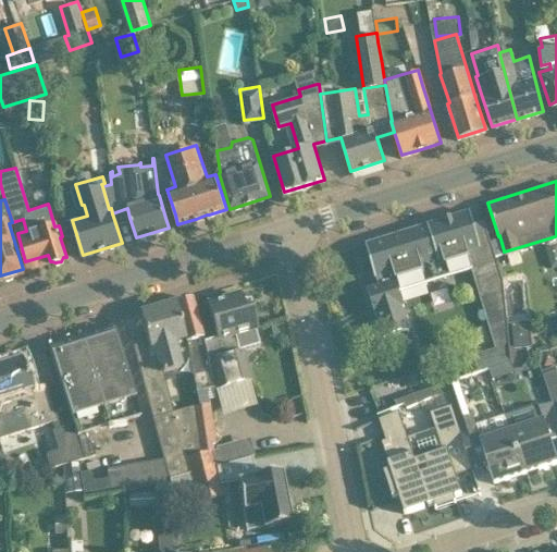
[(470,209),(429,221),(446,274),(473,266),(490,320),(489,320),(495,345),(473,352),(479,369),(490,365),(511,358),(509,347),(503,278),(484,218),(474,221),(470,209)]
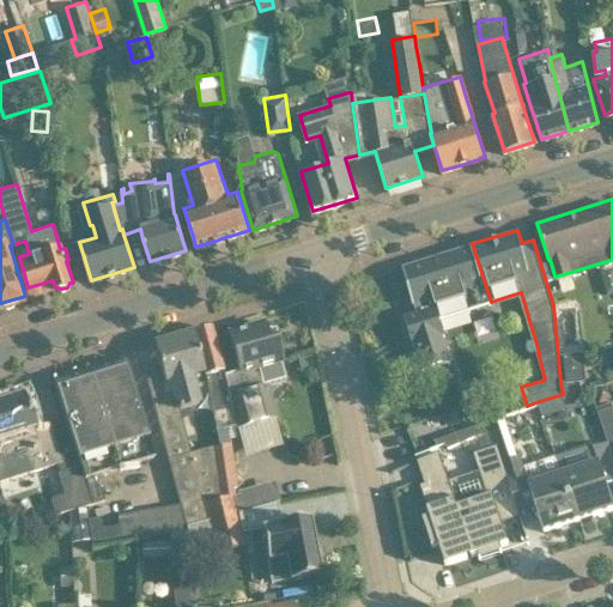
[(472,243),(401,266),(413,303),(413,302),(417,311),(436,305),(439,317),(469,308),(489,302),(491,302),(472,243)]
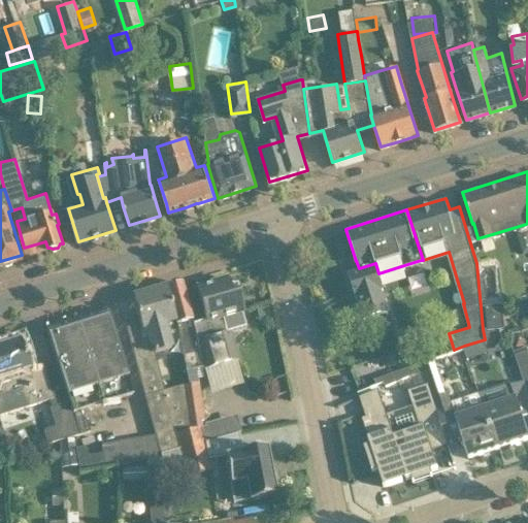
[(359,268),(349,271),(356,295),(357,295),(364,318),(380,313),(388,309),(388,308),(390,308),(386,296),(384,297),(381,288),(383,287),(378,273),(375,263),(359,268)]
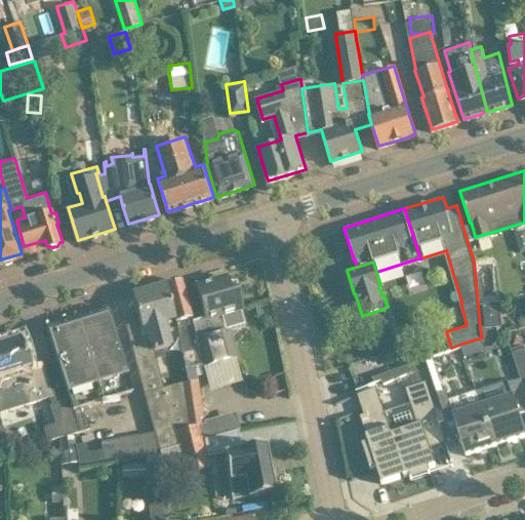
[(192,319),(198,362),(198,364),(200,363),(201,364),(236,354),(228,327),(225,328),(220,313),(241,307),(236,288),(230,290),(226,274),(195,283),(204,316),(192,319)]
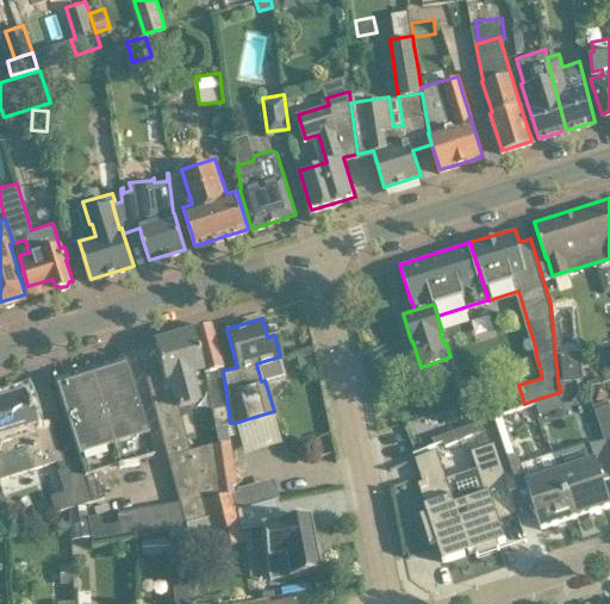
[(207,386),(206,387),(213,423),(230,421),(223,371),(222,367),(223,366),(210,323),(193,329),(207,386)]
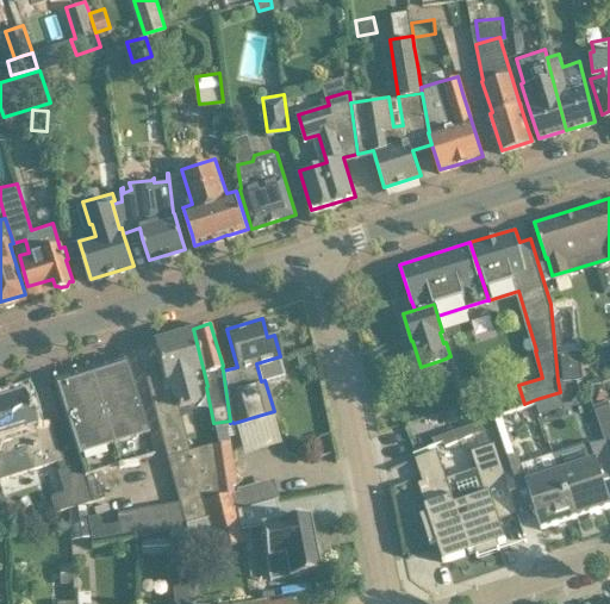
[(193,329),(153,341),(155,346),(160,363),(165,379),(166,378),(168,388),(174,386),(179,404),(199,399),(197,390),(206,387),(207,386),(193,329)]
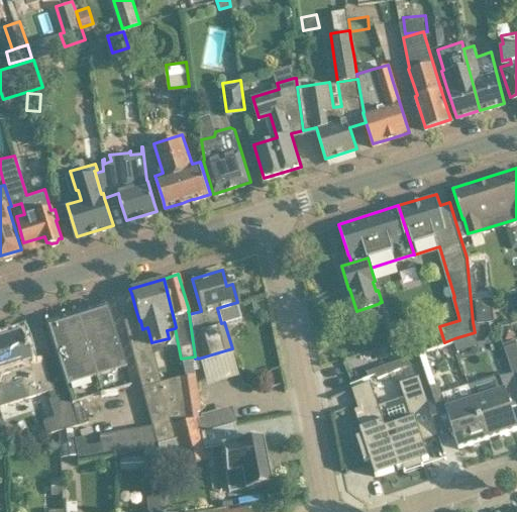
[(491,295),(475,297),(478,321),(473,322),(475,332),(475,335),(476,335),(490,330),(489,319),(494,319),(491,295)]
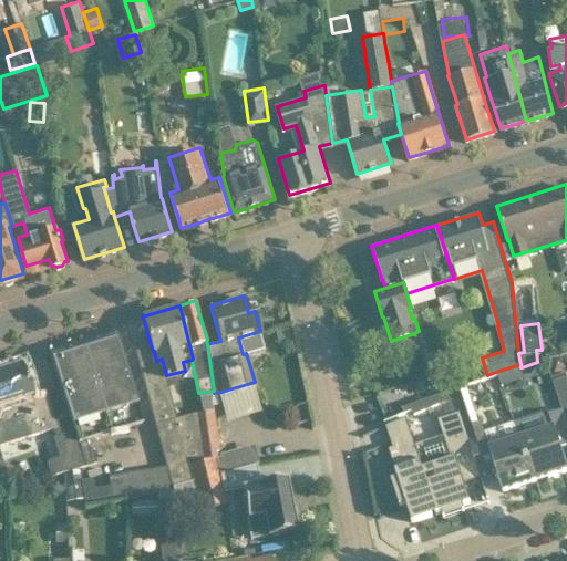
[(290,328),(276,331),(279,344),(294,341),(290,328)]
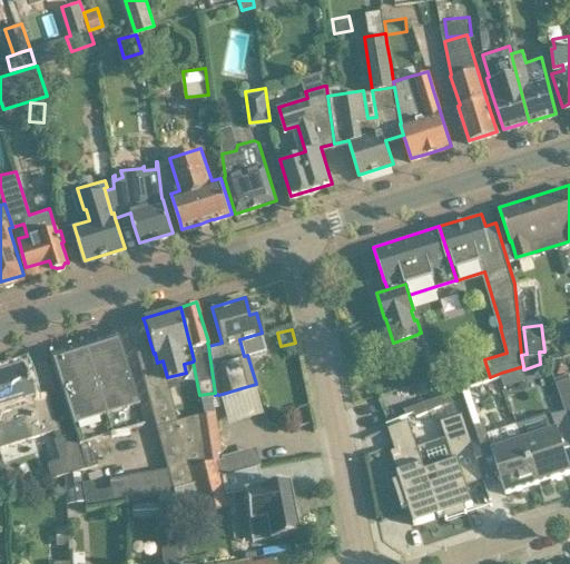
[(82,343),(114,431),(141,422),(137,403),(115,332),(82,343)]
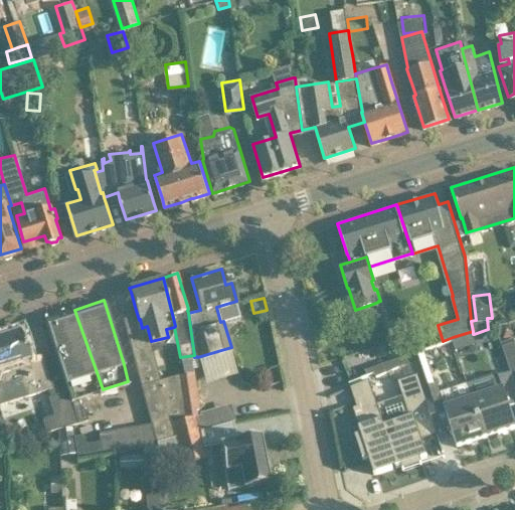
[(55,351),(77,421),(84,419),(76,397),(103,389),(74,310),(69,311),(55,315),(45,318),(55,351)]
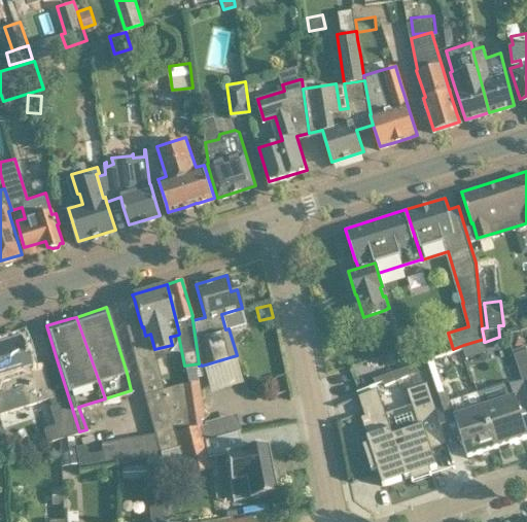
[(522,329),(512,333),(516,343),(525,339),(522,329)]
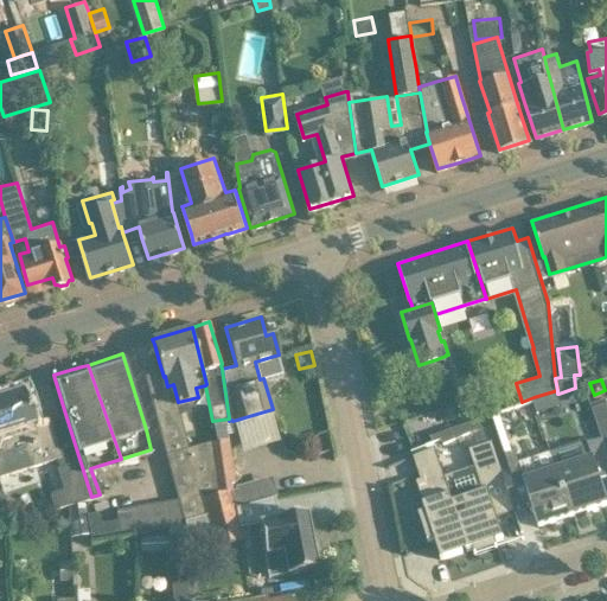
[(0,473),(30,465),(57,456),(59,465),(57,466),(63,487),(50,491),(55,506),(69,503),(83,499),(91,497),(65,414),(49,419),(49,416),(34,420),(24,387),(0,394),(0,473)]
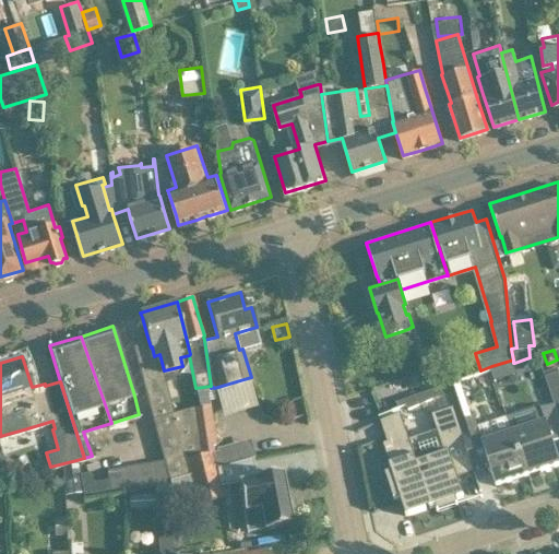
[(501,364),(491,366),(495,377),(516,369),(514,363),(513,363),(513,360),(509,361),(501,364)]
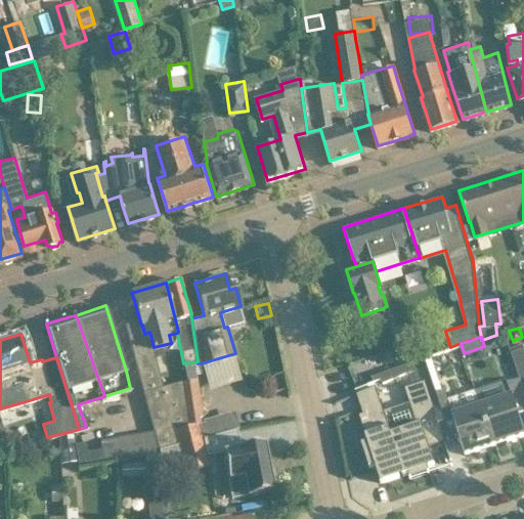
[(510,349),(519,376),(523,374),(523,347),(523,345),(510,349)]
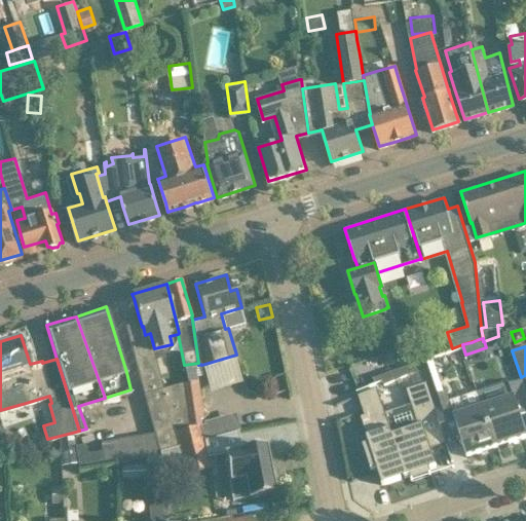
[(426,356),(418,359),(424,377),(425,379),(434,406),(435,406),(444,437),(459,433),(466,453),(495,444),(482,404),(477,388),(450,397),(447,388),(438,391),(426,356)]
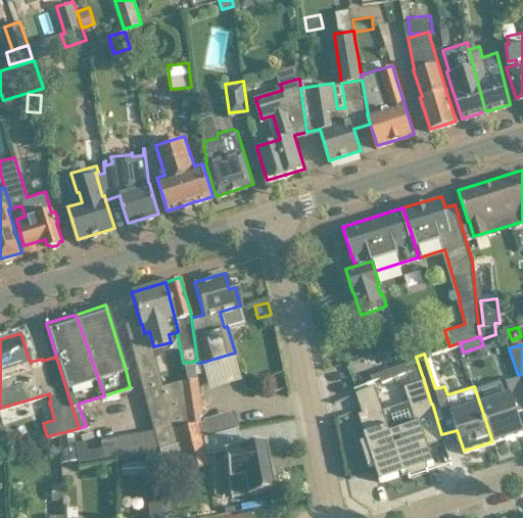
[(382,379),(414,366),(418,364),(416,357),(371,372),(372,377),(380,375),(382,379)]
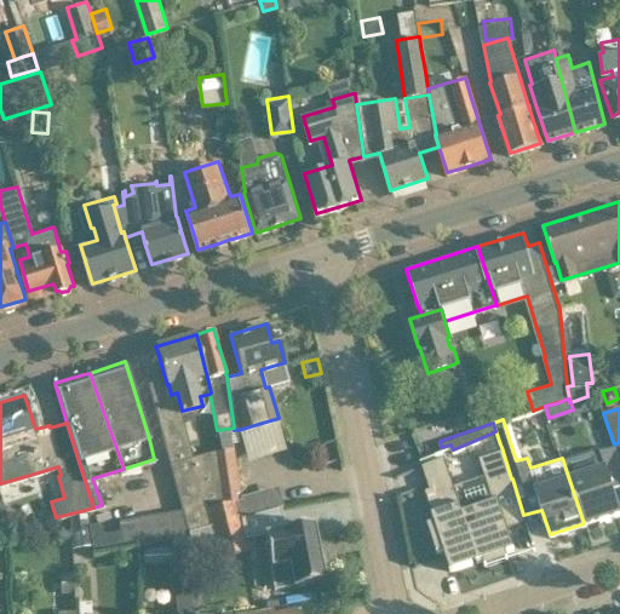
[(222,501),(205,506),(208,522),(217,550),(218,554),(248,545),(240,515),(235,498),(240,497),(240,494),(230,439),(229,430),(234,430),(234,428),(217,430),(222,447),(213,449),(222,501)]
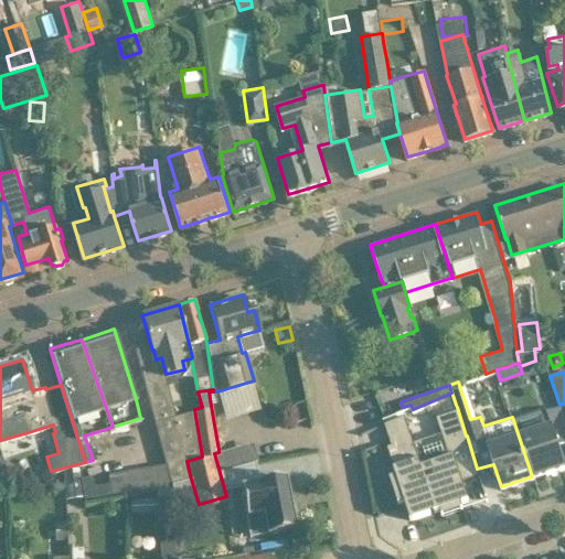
[(169,394),(149,399),(155,420),(166,462),(164,462),(170,482),(171,481),(190,475),(187,461),(174,415),(169,394)]
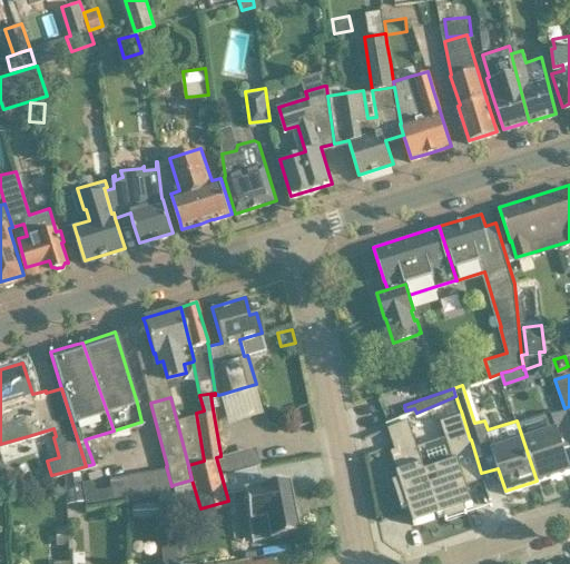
[(551,408),(517,421),(522,437),(537,481),(569,470),(569,467),(563,446),(569,444),(569,424),(564,408),(552,412),(551,408)]
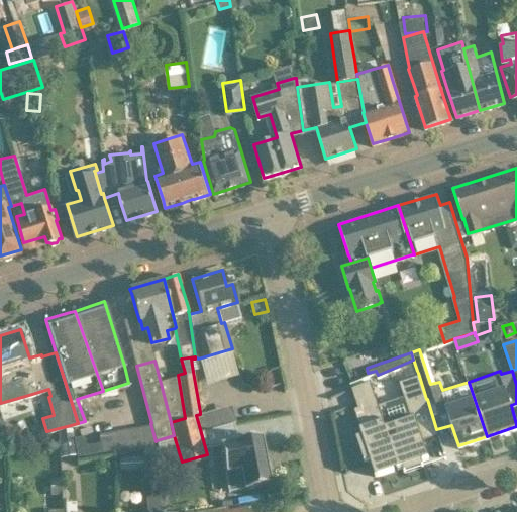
[(379,403),(378,403),(395,467),(403,464),(405,469),(423,463),(422,457),(429,455),(422,434),(436,429),(427,399),(426,399),(418,373),(400,379),(403,389),(405,395),(379,403)]
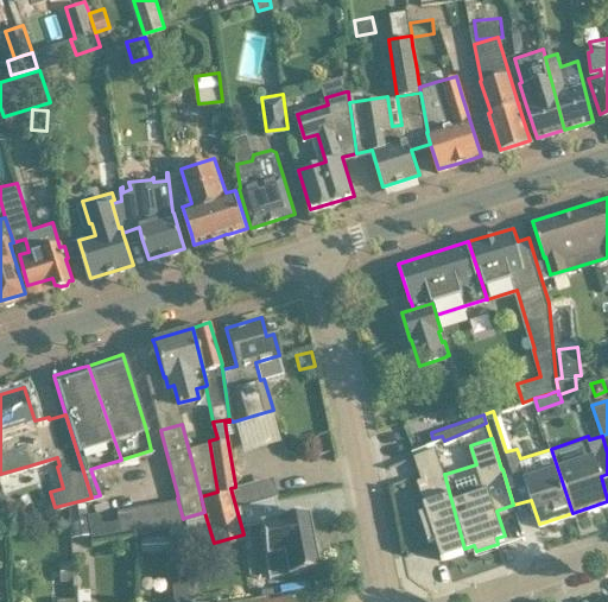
[(436,447),(415,454),(422,474),(416,476),(425,504),(426,508),(419,511),(428,539),(435,537),(441,556),(464,549),(444,474),(445,474),(436,447)]
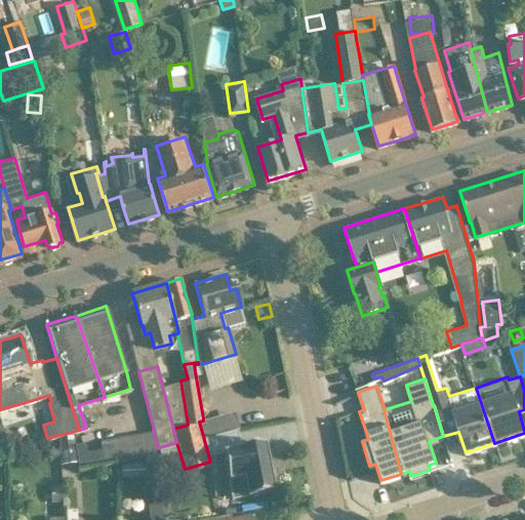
[(160,452),(159,447),(158,448),(153,430),(101,438),(102,447),(105,462),(147,454),(160,452)]
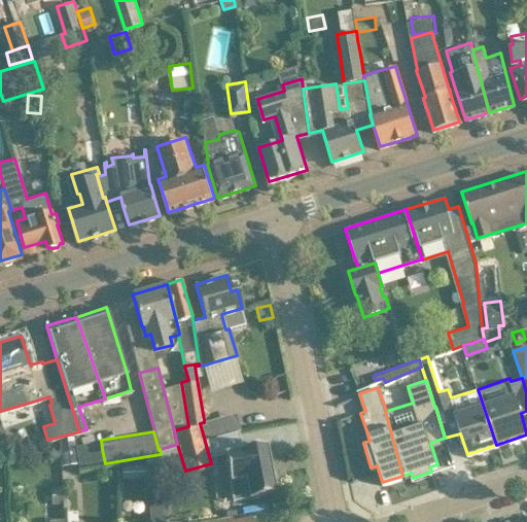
[(72,433),(60,437),(62,466),(77,463),(72,433)]
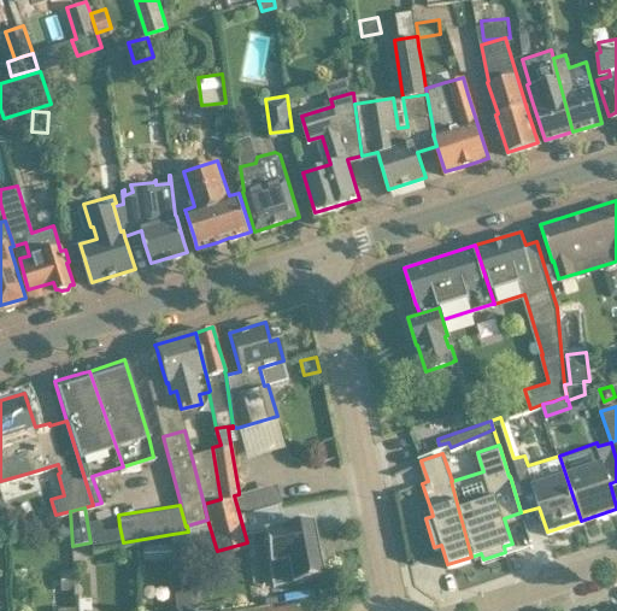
[(100,517),(88,520),(93,547),(123,542),(119,526),(103,529),(100,517)]
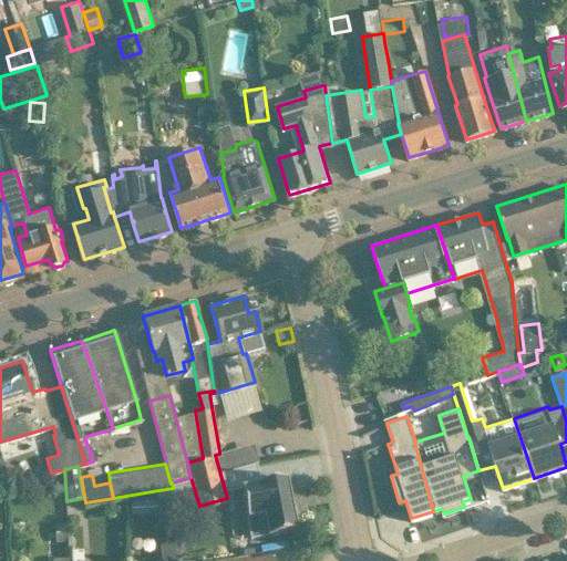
[(173,488),(158,490),(160,528),(162,560),(179,560),(177,507),(199,506),(198,502),(191,477),(172,482),(173,488)]
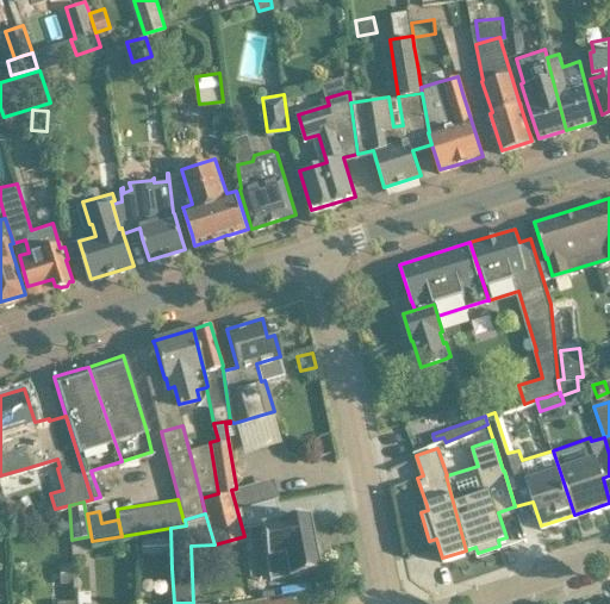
[(306,514),(259,522),(265,555),(269,577),(317,568),(306,514)]
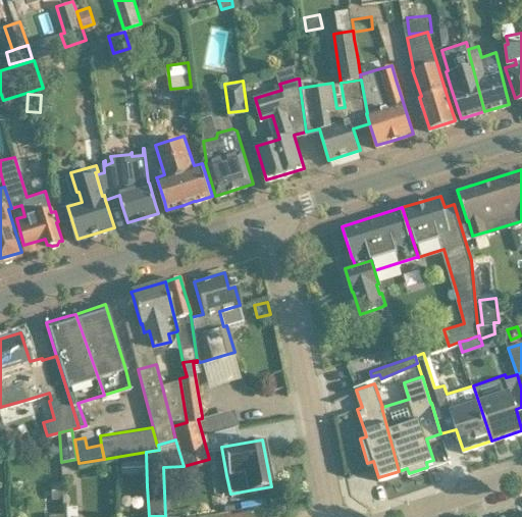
[(18,445),(5,449),(8,461),(22,457),(18,445)]
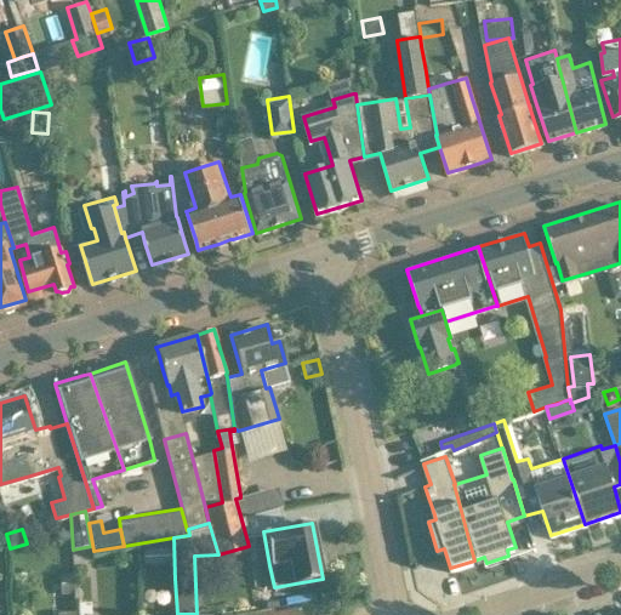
[(74,570),(60,571),(61,591),(75,590),(74,570)]
